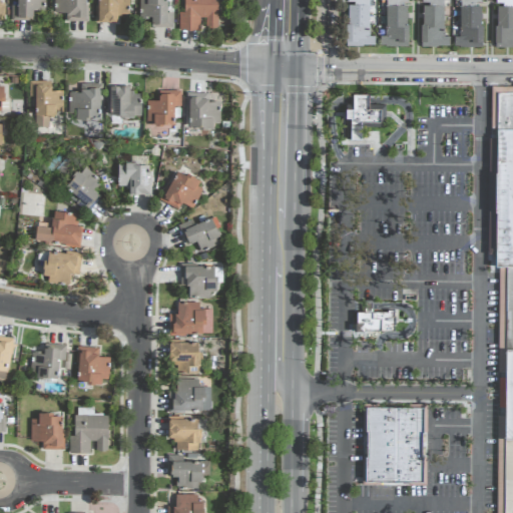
[(11,20),(32,20),(32,11),(44,10),(44,0),(17,0),(17,5),(10,6),(11,20)]
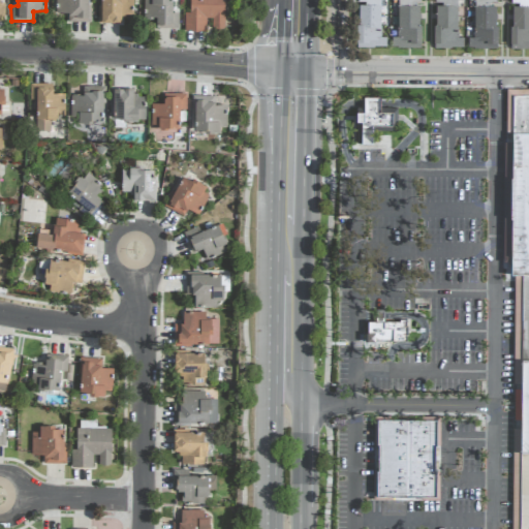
[(88,0),(55,0),(55,14),(67,14),(67,22),(88,22),(88,0)]
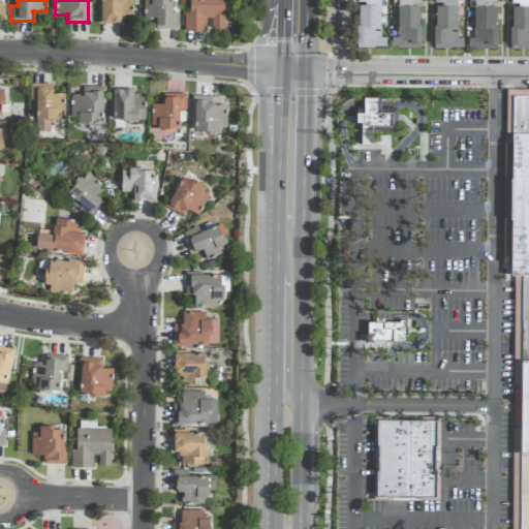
[(99,0),(99,24),(121,23),(121,16),(133,16),(132,0),(99,0)]
